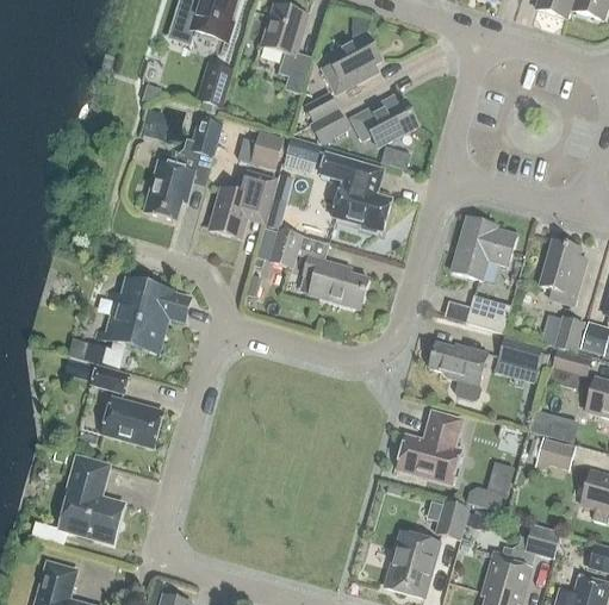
[(180,0),(171,35),(191,41),(190,44),(191,45),(196,30),(227,39),(232,19),(229,18),(234,0),(180,0)]
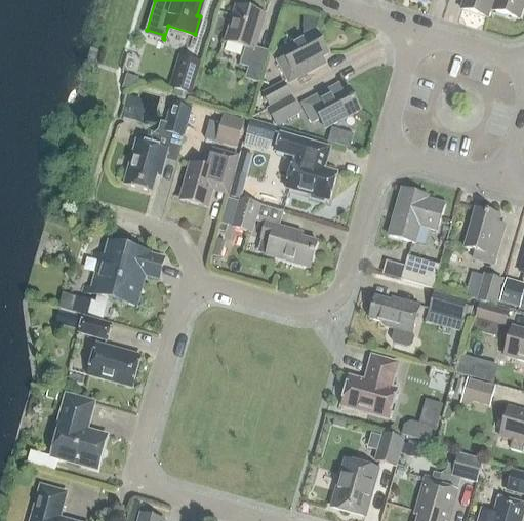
[(462,0),(460,6),(486,14),(490,0),(462,0)]
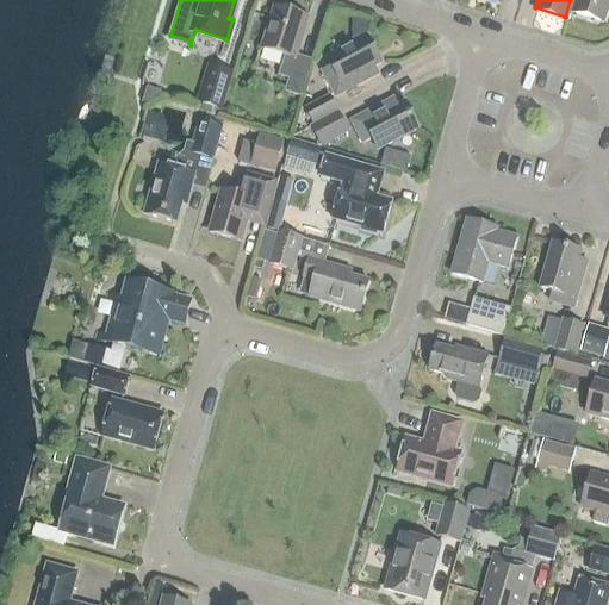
[(575,0),(572,8),(602,18),(608,0),(575,0)]
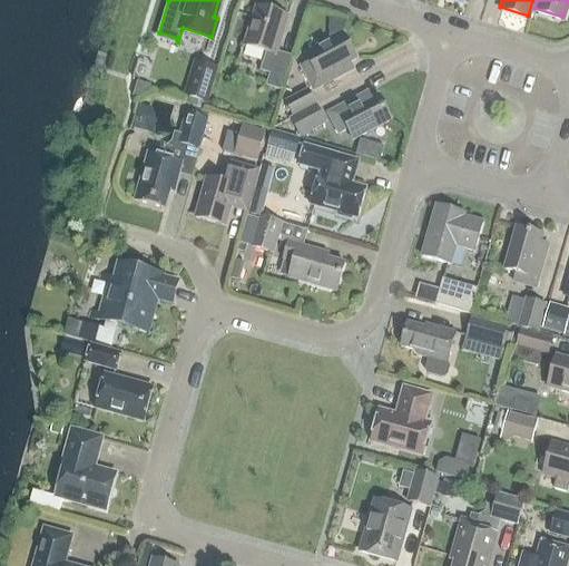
[(266,83),(282,87),(292,54),(277,49),(288,13),(256,3),(244,42),(266,49),(261,68),(270,70),(266,83)]
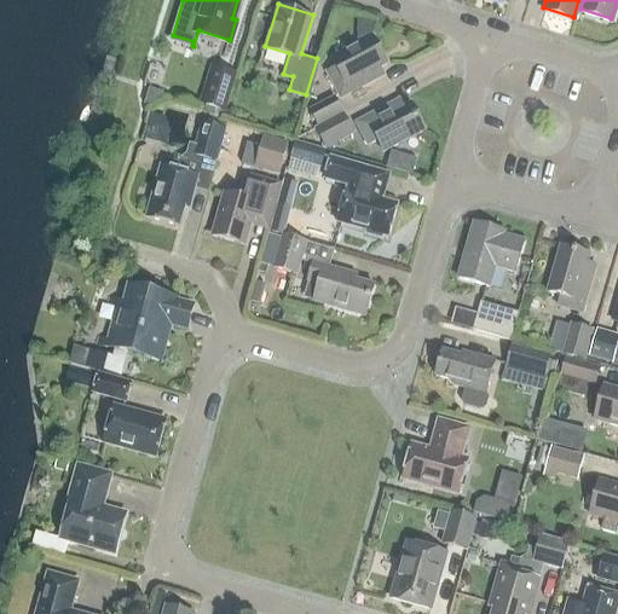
[(375,67),(387,61),(373,34),(331,57),(336,65),(327,70),(341,96),(380,74),(375,67)]
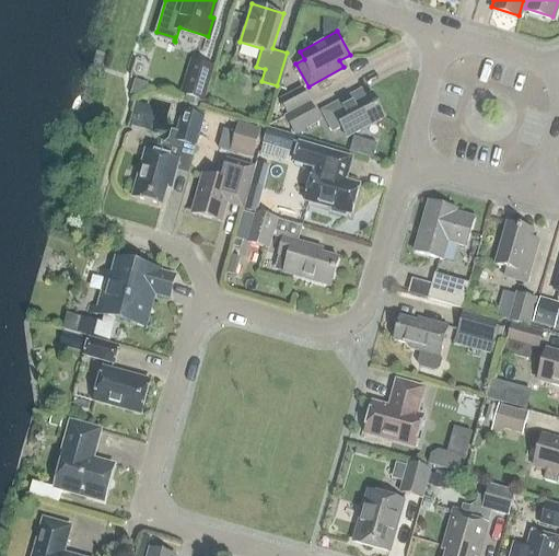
[(186,91),(204,96),(213,65),(196,60),(186,91)]
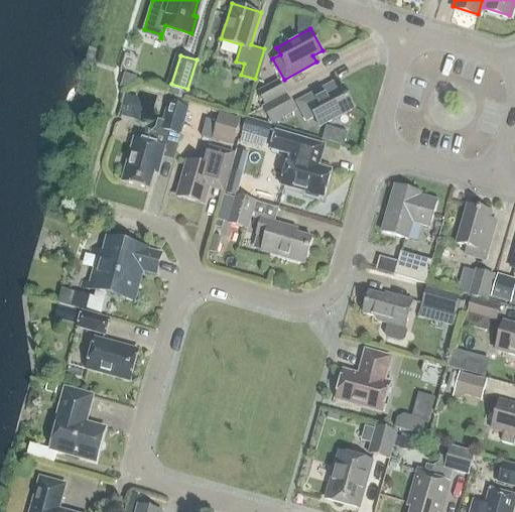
[(258,89),(265,101),(285,90),(278,77),(258,89)]
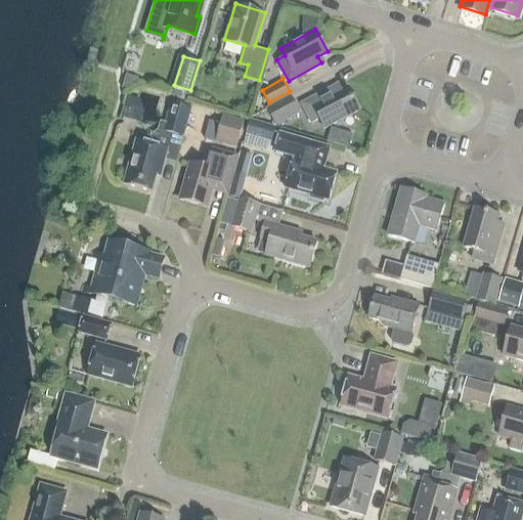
[(319,116),(324,126),(360,106),(348,85),(338,90),(335,84),(302,100),(311,120),(319,116)]
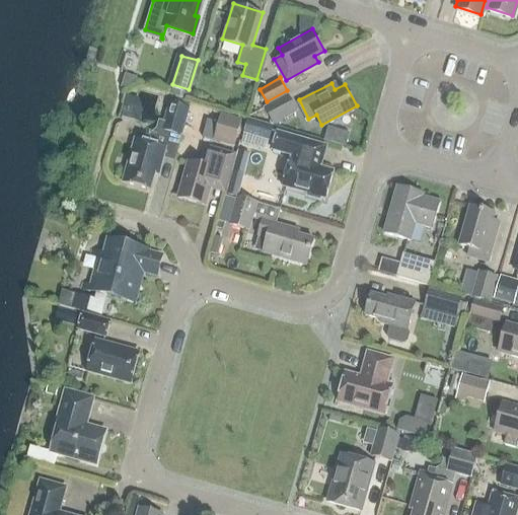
[(144,116),(147,94),(127,90),(123,113),(144,116)]
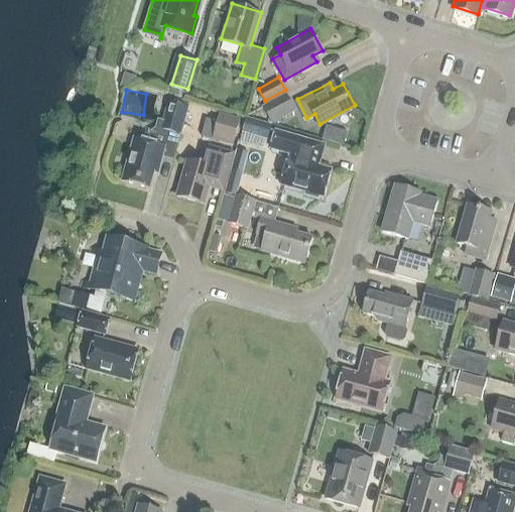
[(286,93),(263,105),(271,121),(294,108),(286,93)]
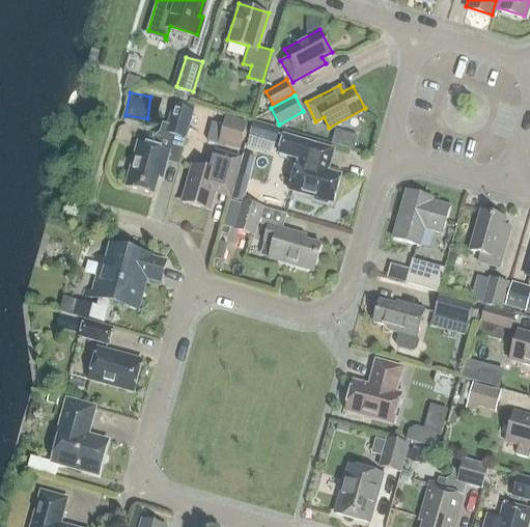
[(170,122),(168,131),(185,136),(186,136),(194,108),(173,103),(168,122),(170,122)]
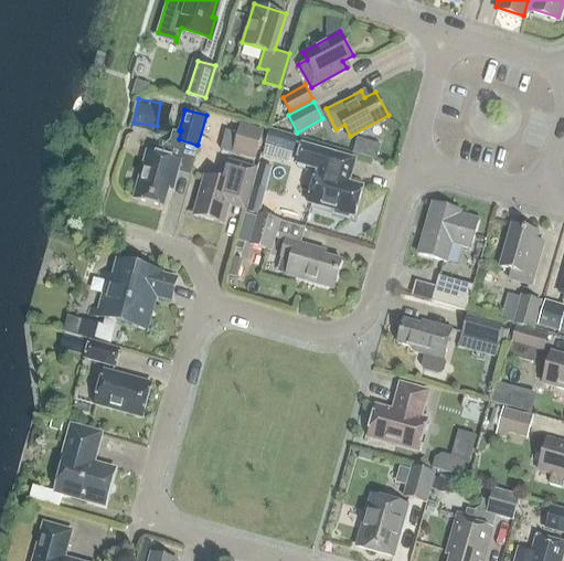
[(232,149),(255,156),(264,128),(241,122),(232,149)]
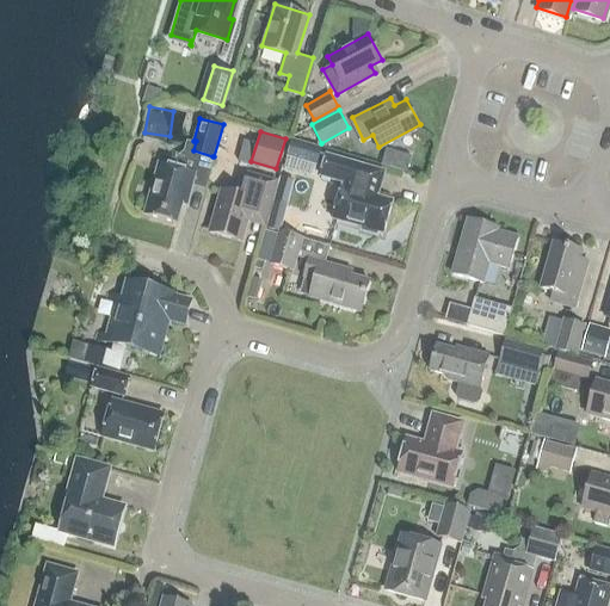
[(285,152),(316,161),(321,143),(290,134),(285,152)]
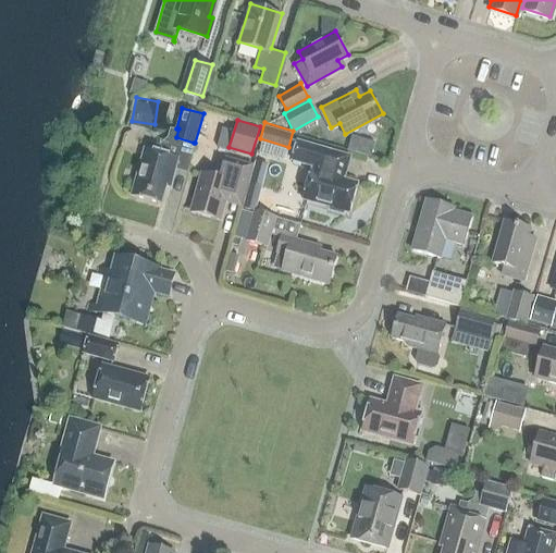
[(374,154),(380,138),(356,131),(351,147),(374,154)]
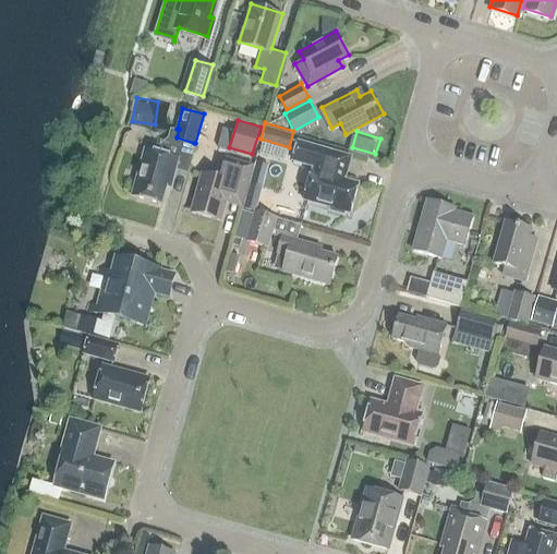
[(299,139),(293,158),(314,164),(313,168),(312,168),(304,197),(331,205),(330,207),(343,212),(344,208),(350,211),(359,181),(344,177),(351,154),(299,139)]
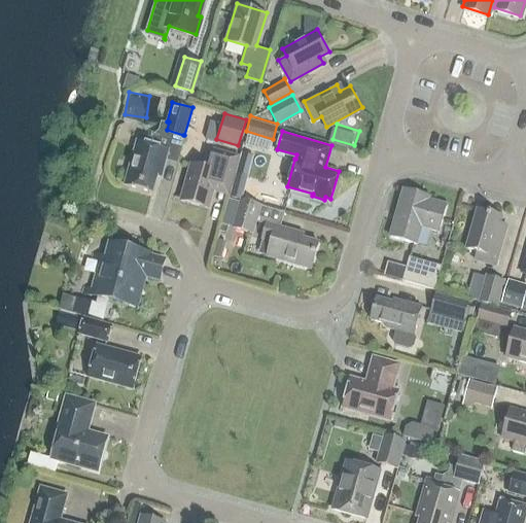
[(137,139),(125,182),(152,190),(158,174),(160,165),(164,166),(166,158),(168,147),(145,141),(137,139)]
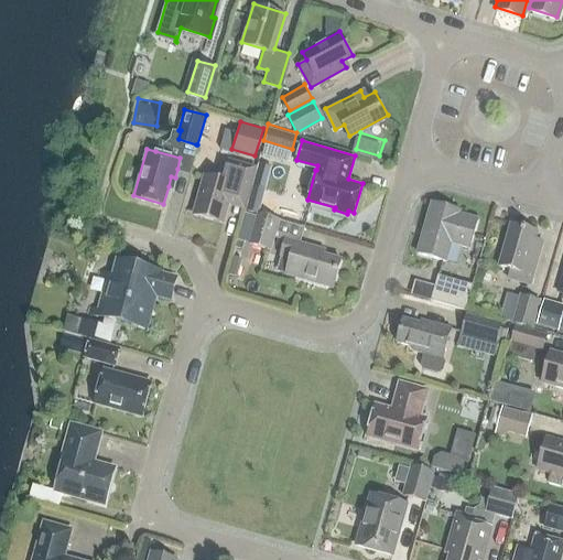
[(244,207),(255,164),(229,158),(224,179),(204,173),(194,212),(224,221),(228,203),(244,207)]
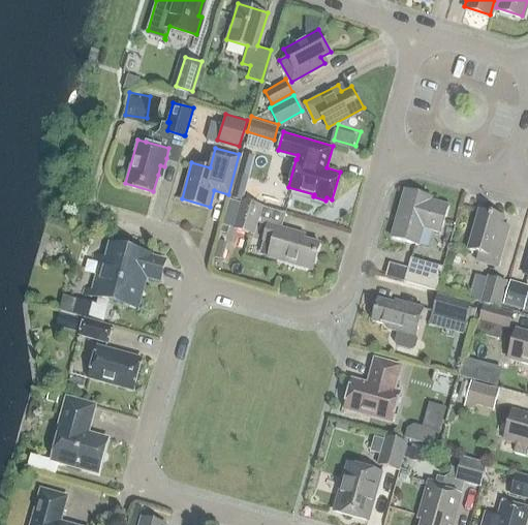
[(241,197),(241,196),(243,197),(250,174),(238,171),(231,194),(241,197)]
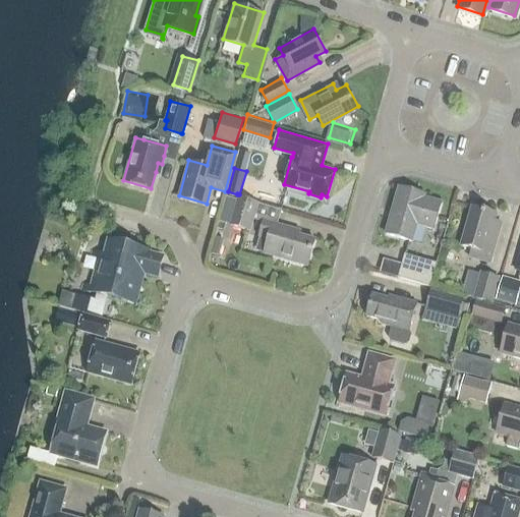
[(435,226),(442,200),(423,195),(424,191),(399,184),(386,231),(411,238),(416,221),(435,226)]
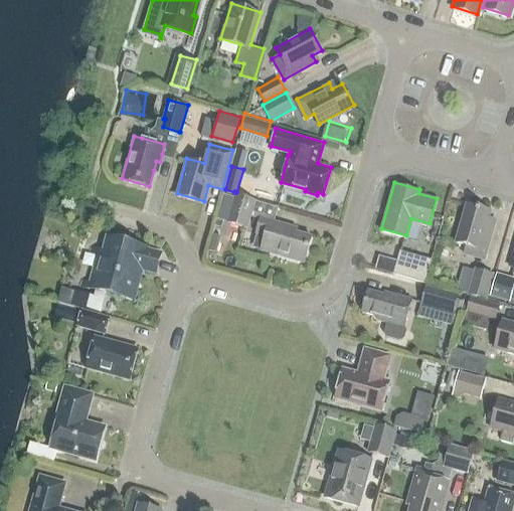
[(255,198),(236,192),(234,192),(226,218),(226,220),(247,226),(255,198)]
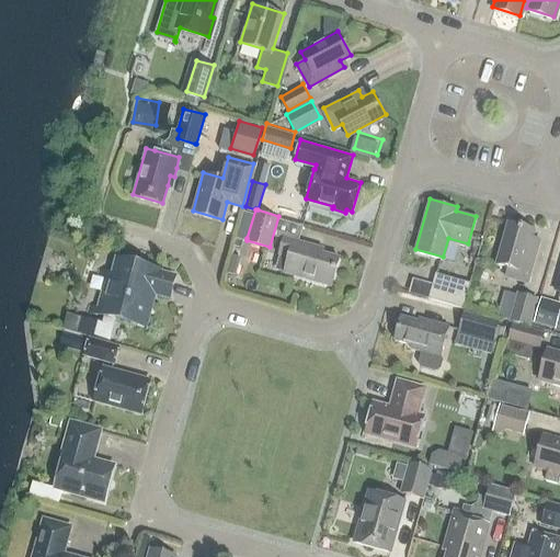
[(505,274),(527,280),(538,242),(530,240),(534,228),(507,220),(496,261),(509,264),(505,274)]
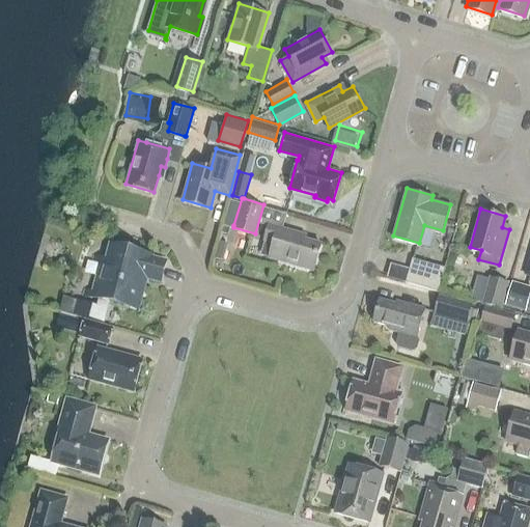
[(306,232),(269,222),(265,238),(273,241),(269,255),(313,269),(322,242),(305,238),(306,232)]
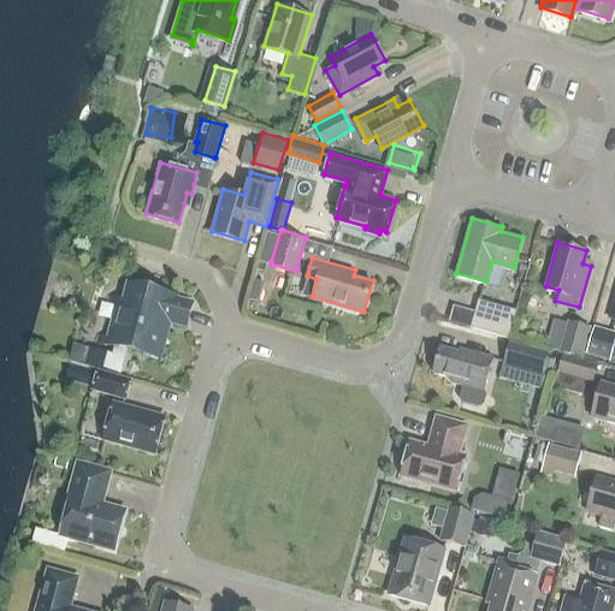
[(90,345),(87,361),(120,369),(128,342),(158,349),(166,318),(185,322),(191,301),(175,296),(176,295),(130,283),(125,300),(108,295),(108,298),(117,301),(108,333),(99,331),(98,338),(116,343),(113,351),(90,345)]
